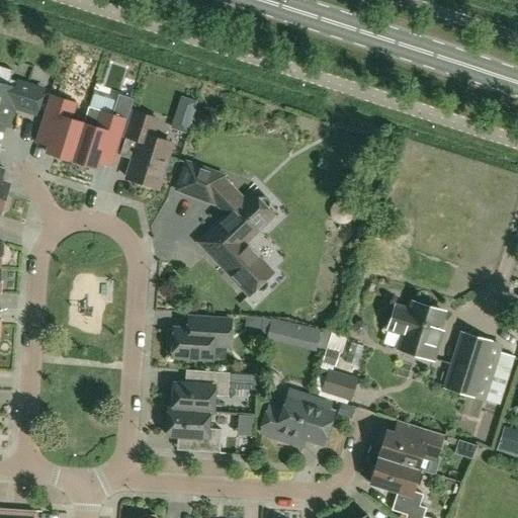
[(0,128),(3,131),(7,115),(12,117),(15,107),(35,114),(44,91),(10,80),(13,72),(0,67),(0,128)]
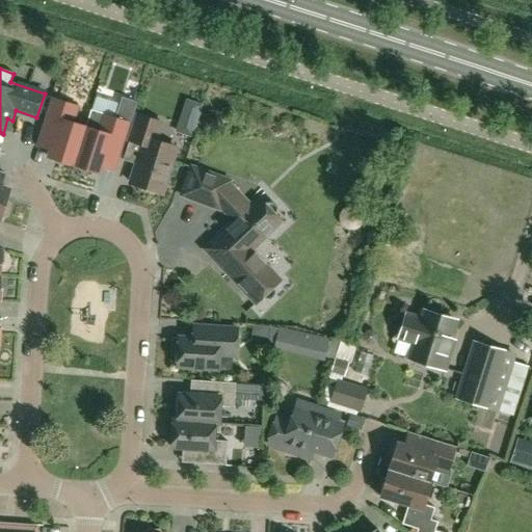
[(128,117),(133,100),(118,96),(113,114),(128,117)]
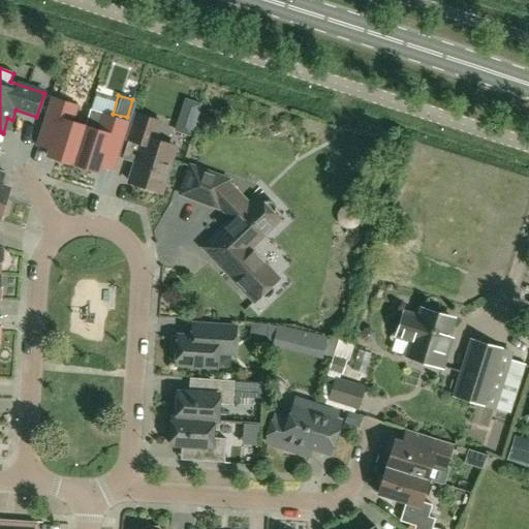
[(42,127),(36,147),(50,151),(48,156),(73,164),(86,127),(74,123),(80,107),(52,98),(42,127)]
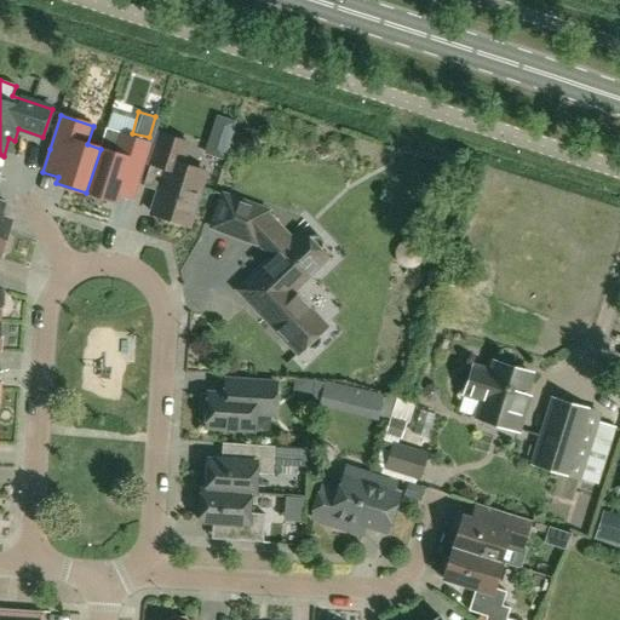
[(101,149),(86,193),(116,202),(119,196),(135,201),(139,187),(142,178),(153,144),(133,138),(120,135),(107,130),(101,149)]
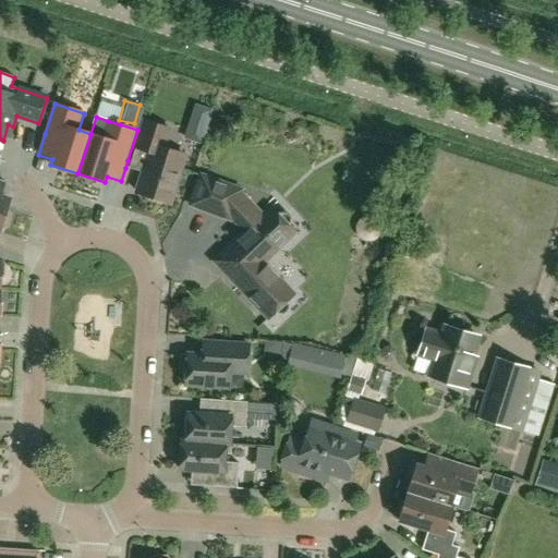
[(145,121),(136,148),(150,153),(137,193),(152,197),(152,199),(162,203),(164,201),(170,203),(185,156),(164,149),(170,129),(145,121)]
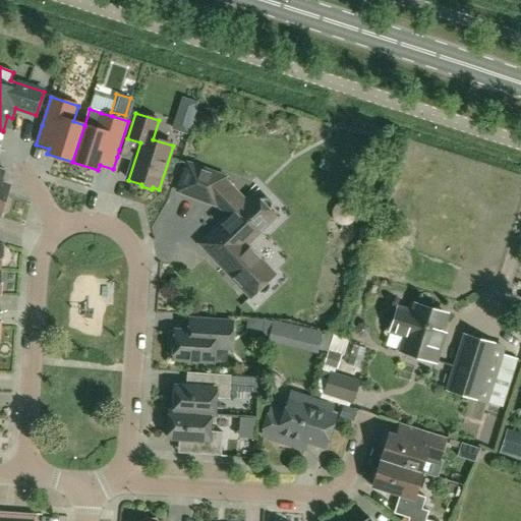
[(173,123),(171,129),(188,135),(190,129),(173,123)]
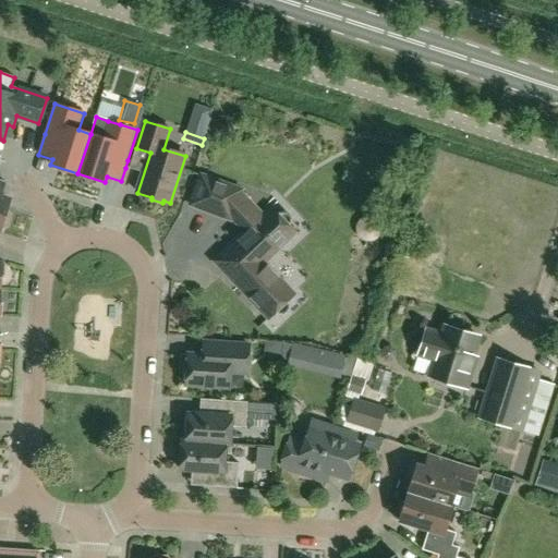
[(241,191),(202,177),(192,205),(230,219),(233,213),(250,229),(215,262),(269,318),(277,312),(278,314),(283,314),(287,312),(289,308),(289,304),(288,302),(294,295),(264,263),(295,232),(289,226),(291,223),(291,219),(289,215),(286,213),(280,213),(279,215),(273,208),(263,217),(240,194),(241,191)]
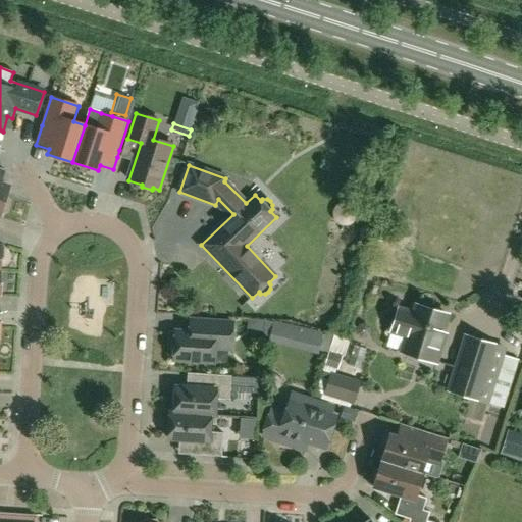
[(0,215),(1,213),(5,210),(8,204),(5,199),(9,187),(1,184),(5,170),(0,168),(0,215)]
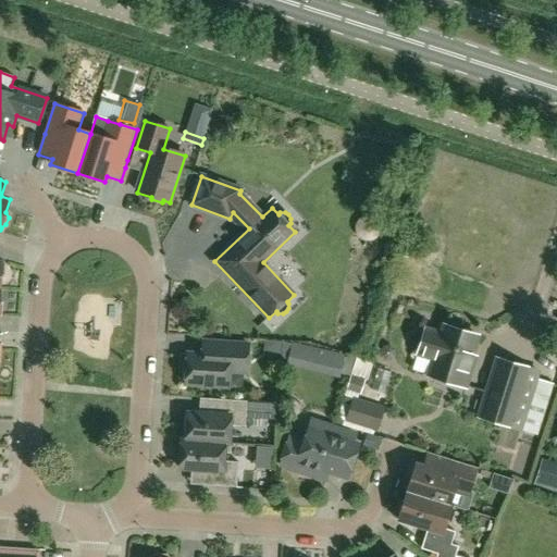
[(445,325),(442,335),(426,330),(419,355),(434,360),(430,376),(467,388),(472,370),(469,369),(479,336),(445,325)]
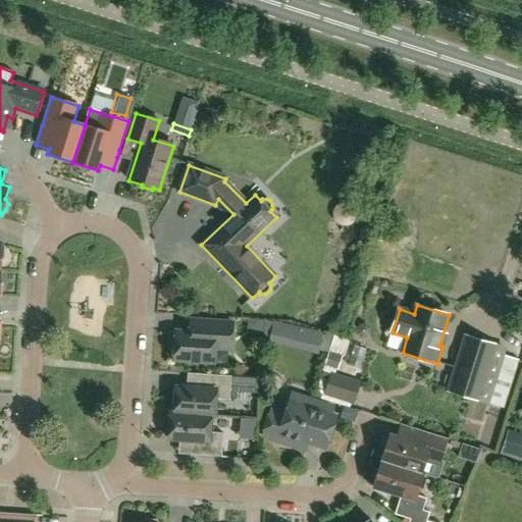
[(231,349),(233,323),(188,320),(187,332),(175,331),(175,334),(171,335),(170,348),(174,349),(173,360),(215,363),(215,348),(231,349)]
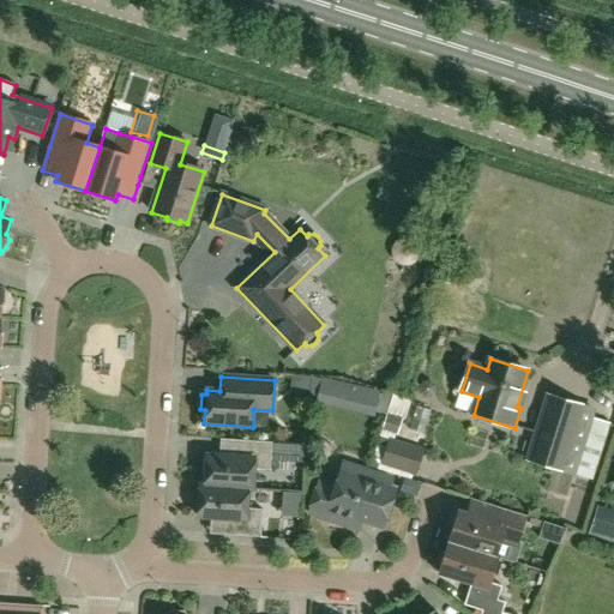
[(422,383),(419,389),(420,395),(425,398),(431,398),(435,393),(434,386),(429,381),(422,383)]
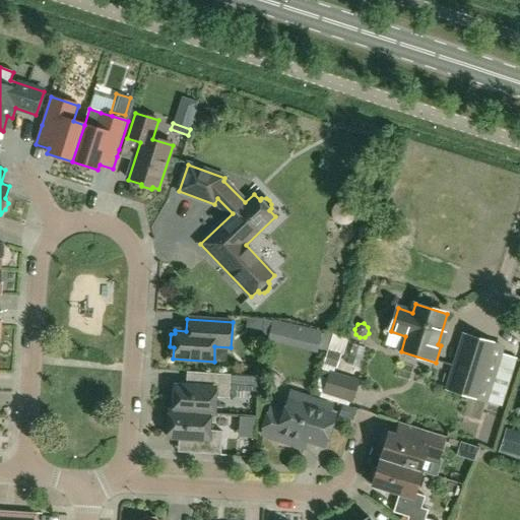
[(504,348),(494,345),(466,336),(449,390),(476,399),(476,398),(486,401),(504,348)]
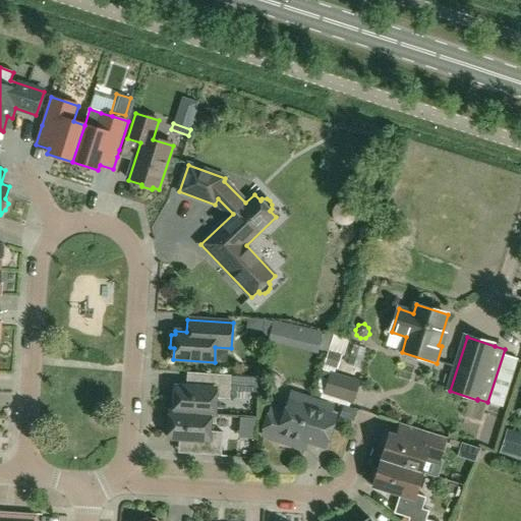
[(322,394),(351,403),(358,381),(329,371),(322,394)]
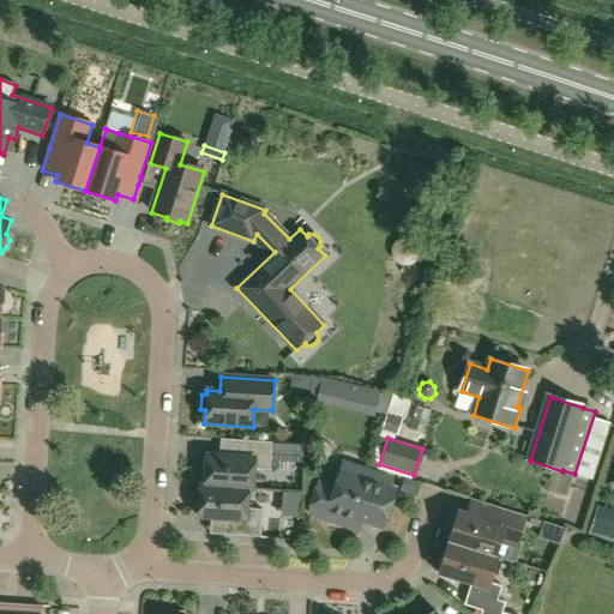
[(203,462),(203,471),(206,475),(205,486),(248,489),(253,489),(254,473),(258,470),(269,470),(270,461),(304,463),(305,445),(272,443),(242,440),(242,457),(220,456),(208,455),(206,458),(203,462)]
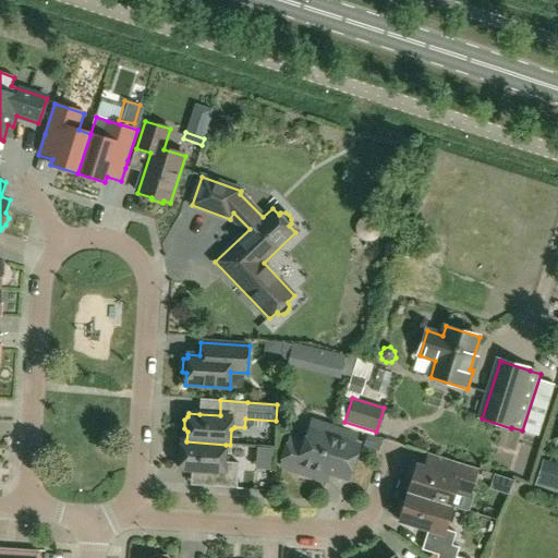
[(313,421),(310,428),(305,443),(290,437),(281,466),(327,482),(330,473),(349,478),(360,446),(346,441),(349,433),(313,421)]
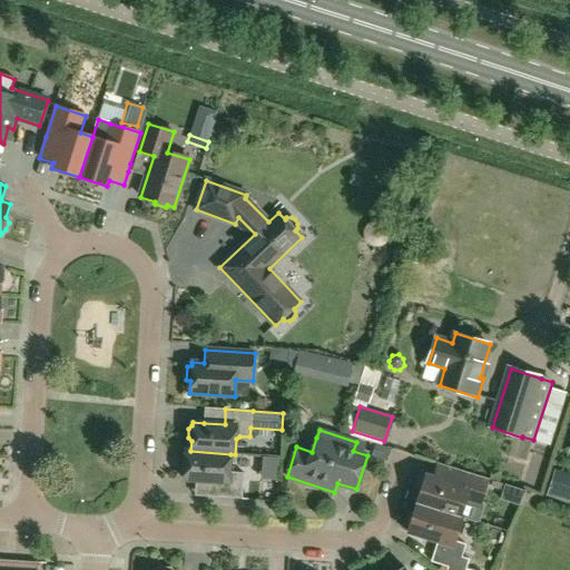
[(374,444),(371,457),(386,461),(390,449),(374,444)]
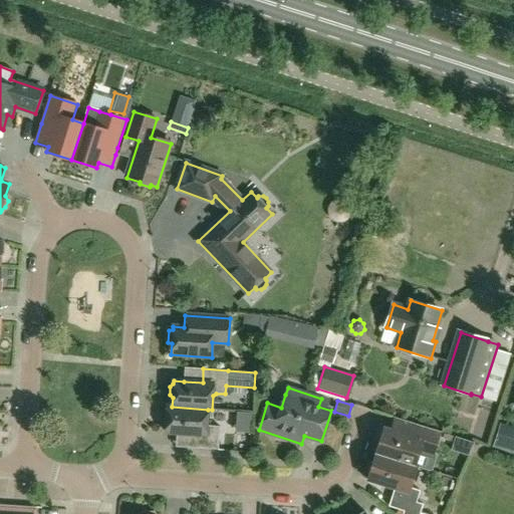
[(164,419),(164,427),(167,430),(166,433),(176,433),(195,435),(194,449),(219,450),(221,427),(210,426),(207,423),(208,410),(172,407),(168,406),(168,407),(167,416),(164,419)]
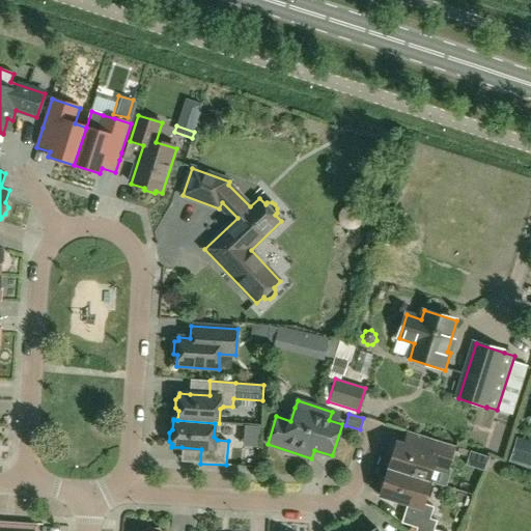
[(242,445),(258,446),(258,423),(243,423),(242,445)]
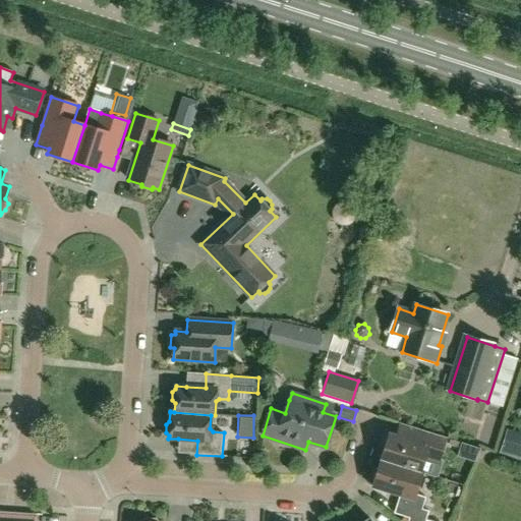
[(424,457),(439,461),(447,438),(399,423),(395,437),(386,433),(382,447),(386,448),(382,460),(422,473),(422,472),(420,471),(424,457)]
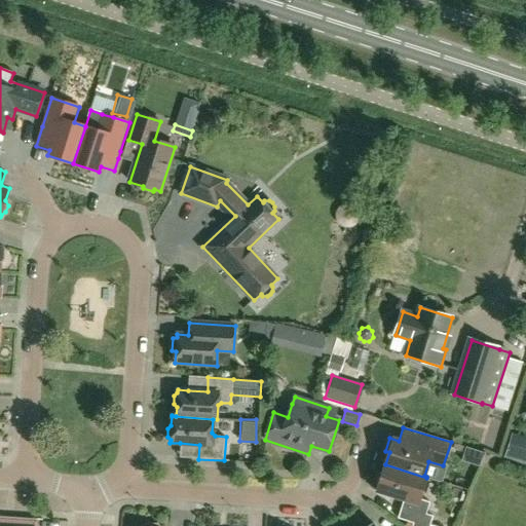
[(525,457),(525,441),(512,437),(508,452),(525,457)]
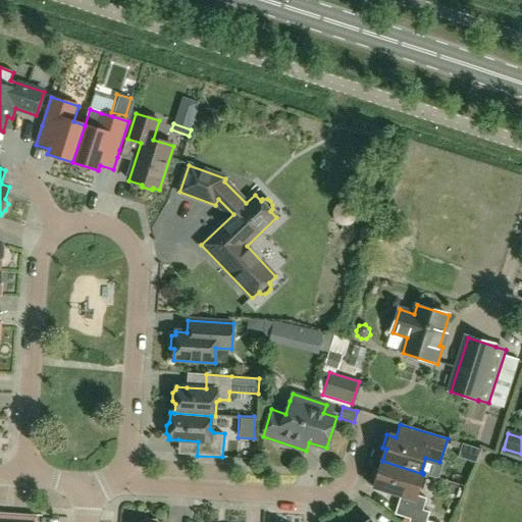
[(423,474),(382,461),(378,474),(374,473),(370,485),(401,496),(395,515),(410,519),(409,521),(426,521),(429,512),(423,510),(427,499),(416,496),(423,474)]
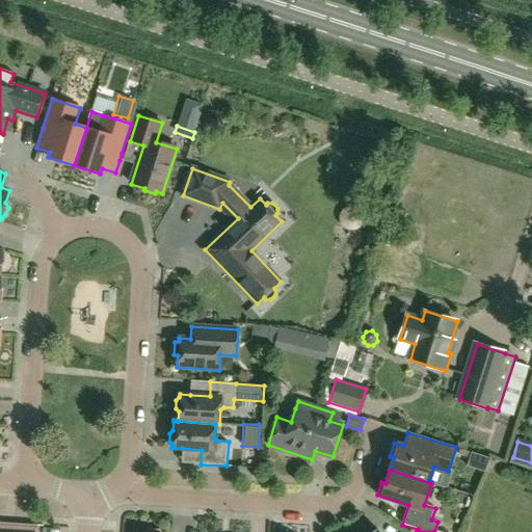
[(36,531),(37,525),(0,522),(0,531),(36,531)]
